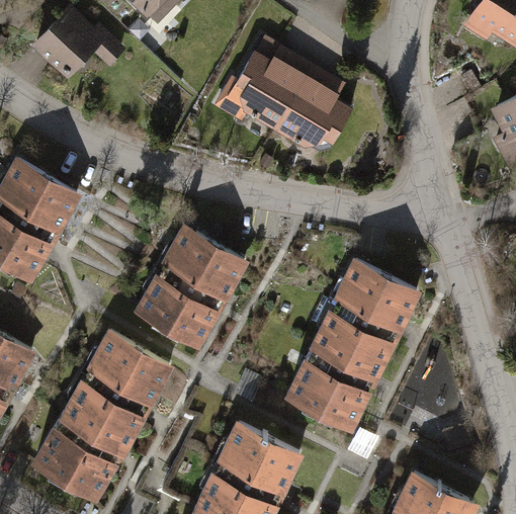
[(167,0),(129,0),(149,19),(167,0)]
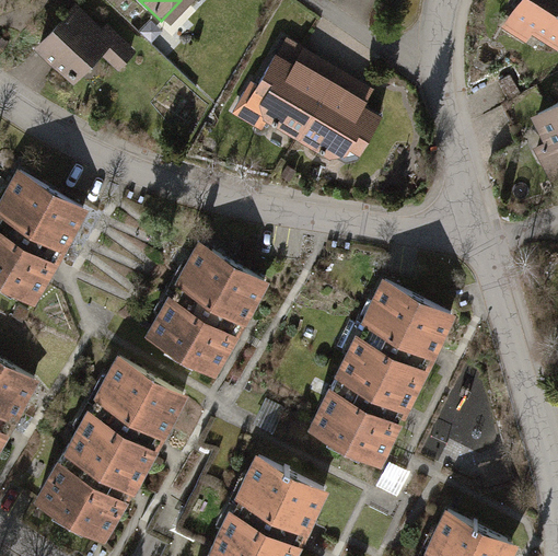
[(557,54),(557,0),(520,0),(500,34),(526,49),(533,39),(557,54)]
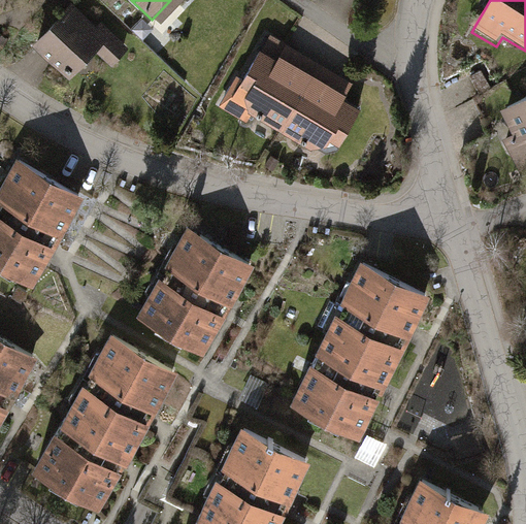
[(74,1),(33,42),(70,79),(111,38),(74,1)]
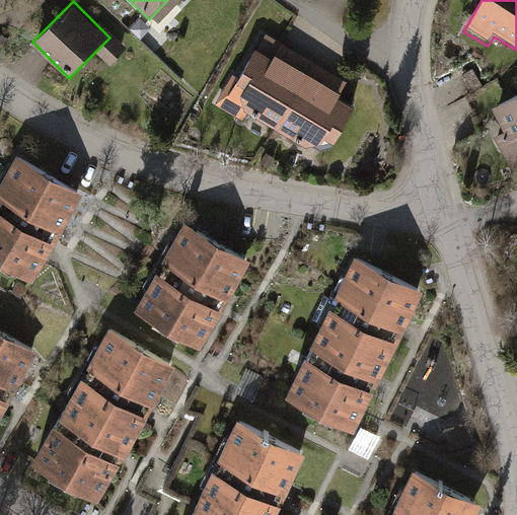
[(257,42),(226,99),(318,151),(351,93),(257,42)]
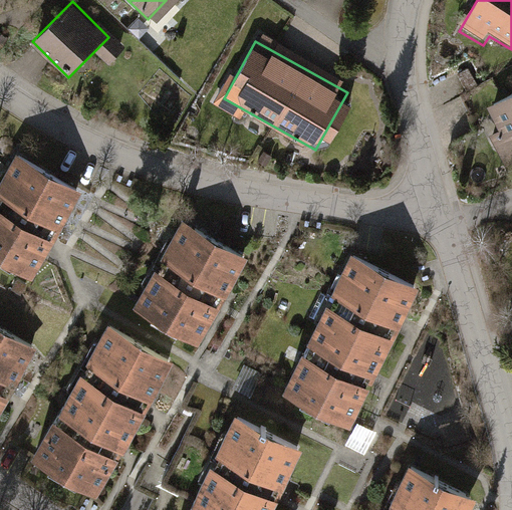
[(511,162),(511,95),(487,109),(500,136),(488,143),(501,168),(511,162)]
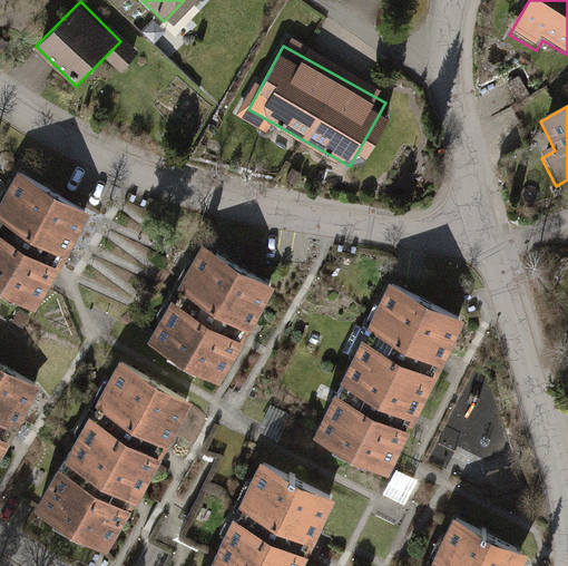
[(87,210),(15,169),(0,195),(0,293),(31,310),(87,210)]
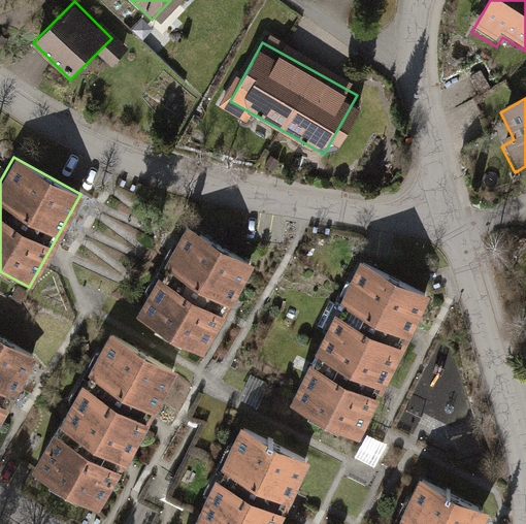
[(251,273),(185,234),(138,314),(203,353),(251,273)]
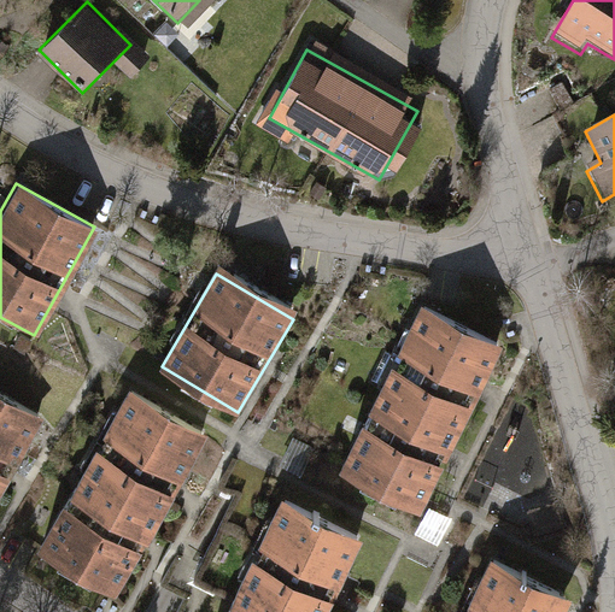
[(499,345),(419,306),(339,474),(419,512),(499,345)]
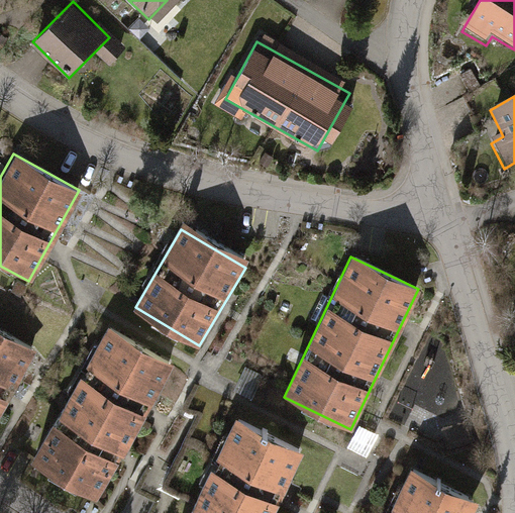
[(174,365),(108,326),(28,463),(93,500),(174,365)]
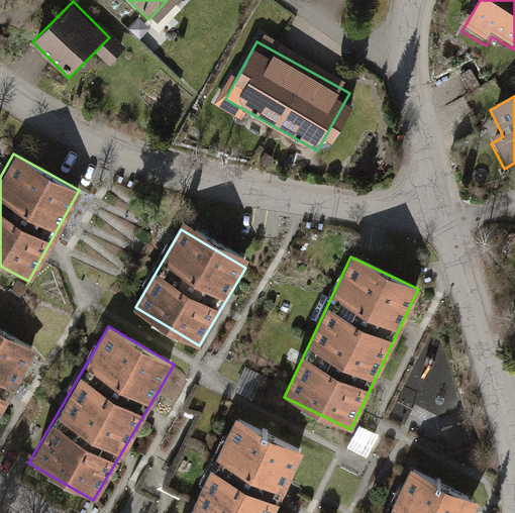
[(0,413),(36,347),(0,327),(0,413)]
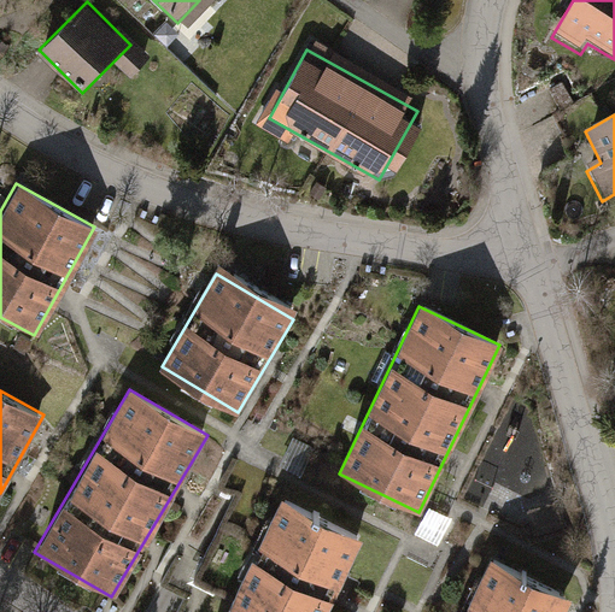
[(322,611),(355,546),(279,510),(228,611),(322,611)]
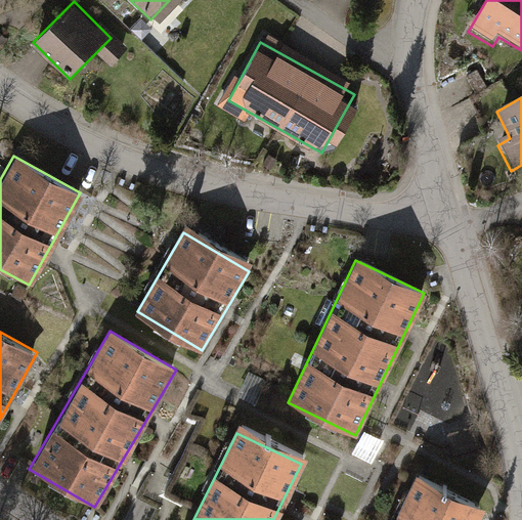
[(477,519),(480,515),(415,483),(396,519),(477,519)]
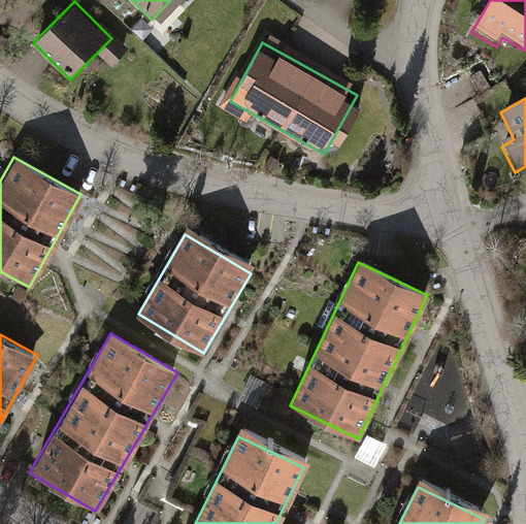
All buildings are outlined.
